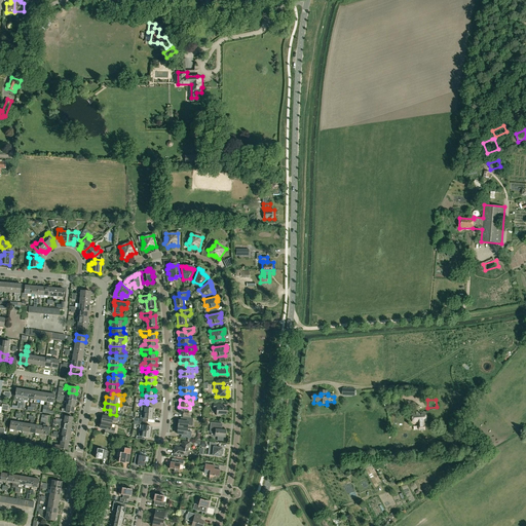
[(140,404),(140,407),(142,407),(141,413),(144,413),(153,414),(154,409),(153,409),(153,408),(146,408),(147,404),(140,404)]
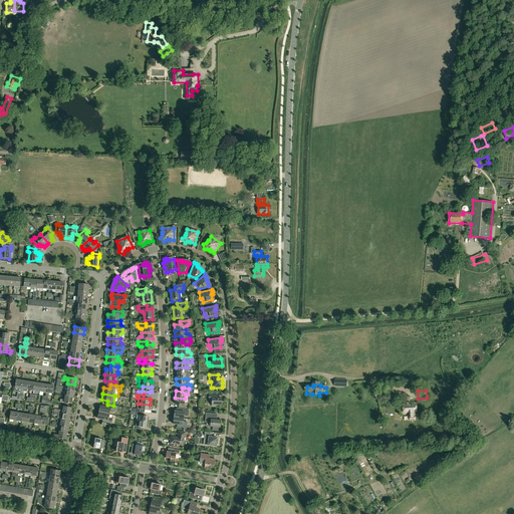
[(209,395),(209,400),(212,401),(212,406),(216,407),(216,405),(222,405),(222,399),(216,398),(216,395),(209,395)]
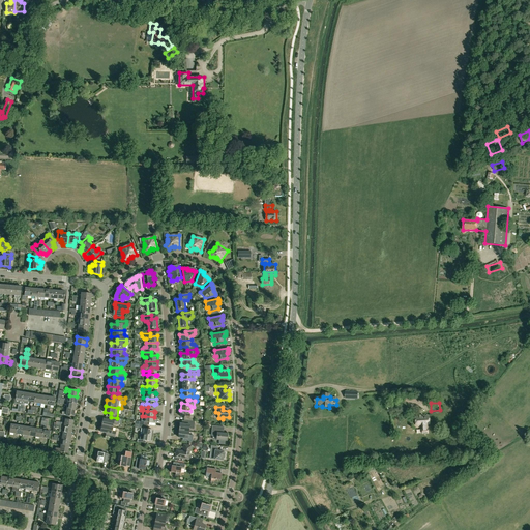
[(180,410),(180,416),(186,417),(186,420),(187,421),(193,421),(194,415),(194,411),(190,411),(180,410)]
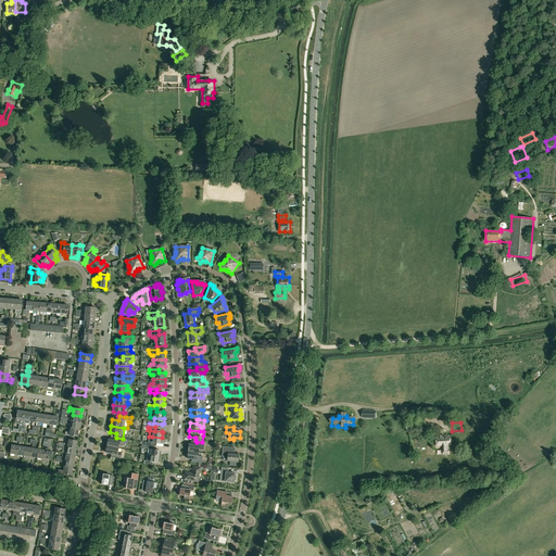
[(147,442),(147,445),(153,446),(153,443),(161,443),(162,443),(162,438),(152,437),(149,437),(149,442),(147,442)]
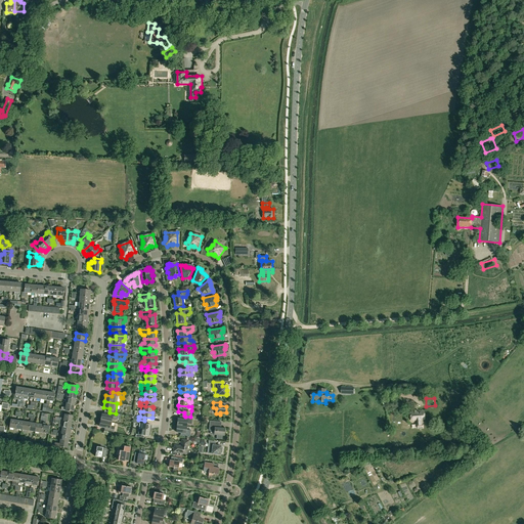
[(426,420),(425,411),(410,411),(411,421),(417,421),(418,429),(424,429),(423,420),(426,420)]
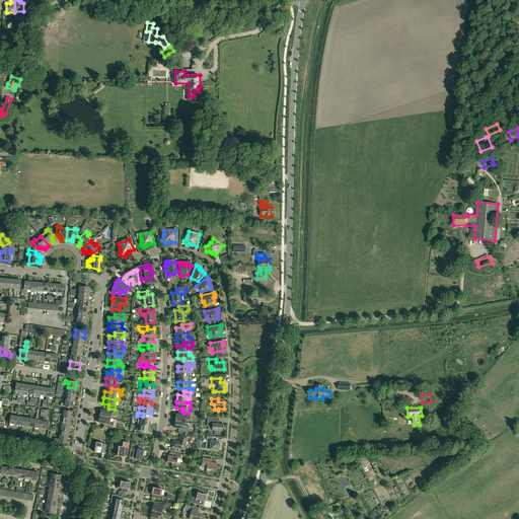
[(99,413),(99,414),(100,416),(99,417),(110,419),(112,415),(115,416),(116,410),(115,410),(108,409),(107,409),(106,412),(101,411),(100,412),(99,413)]
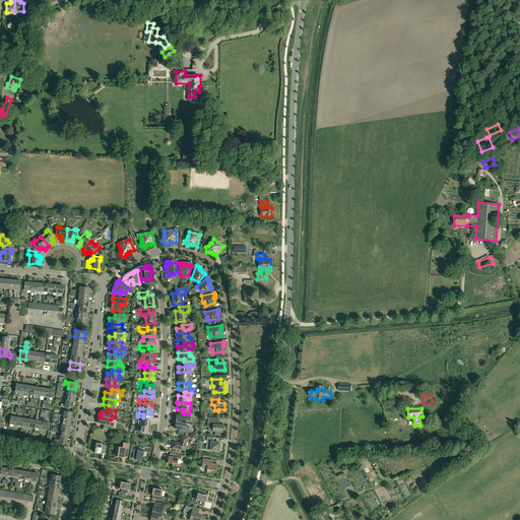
[(177,415),(176,423),(185,424),(186,420),(190,420),(191,413),(189,413),(184,413),(184,416),(177,415)]
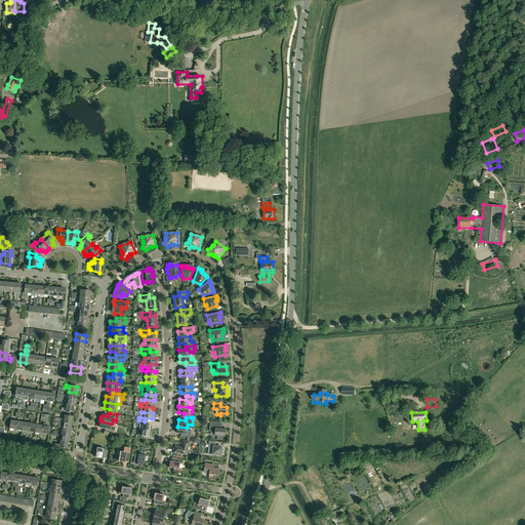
[(138,420),(137,423),(139,425),(139,430),(142,430),(151,432),(152,427),(151,427),(151,426),(145,425),(145,421),(138,420)]
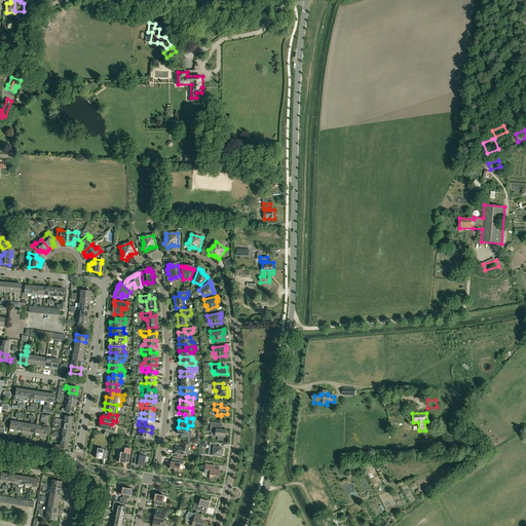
[(100,424),(100,425),(100,427),(100,428),(104,429),(105,429),(105,430),(105,433),(113,435),(115,428),(111,427),(112,424),(101,422),(101,423),(100,424)]
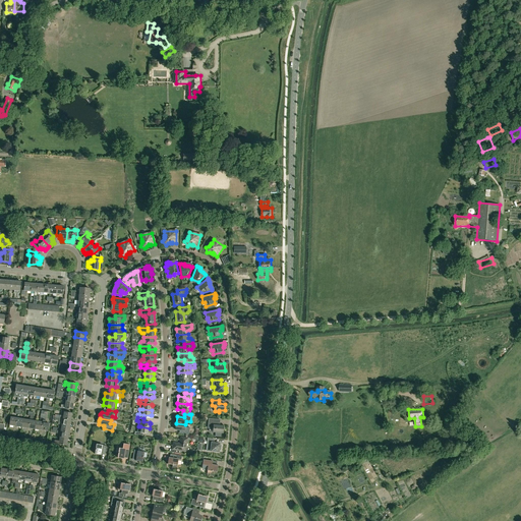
[(209,419),(208,428),(214,428),(213,432),(223,433),(223,430),(224,429),(224,428),(223,427),(224,426),(220,426),(220,420),(209,419)]
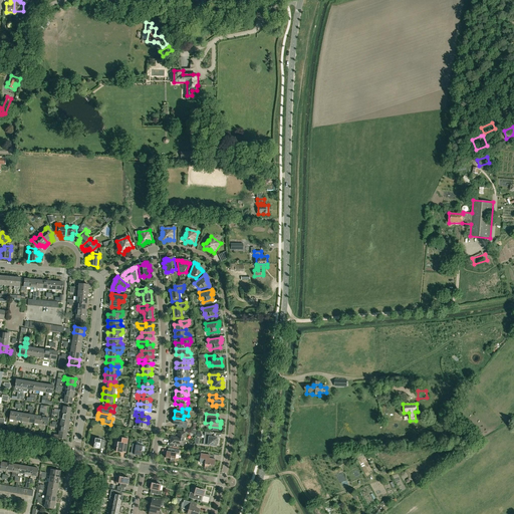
[(174,418),(173,424),(180,425),(180,428),(187,429),(187,422),(183,422),(183,419),(174,418)]
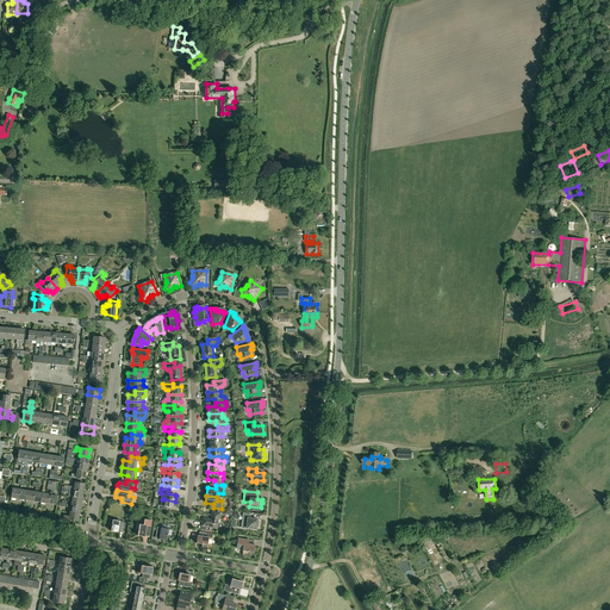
[(159,505),(159,509),(166,510),(166,506),(173,508),(174,506),(175,508),(175,502),(165,499),(162,499),(161,506),(159,505)]
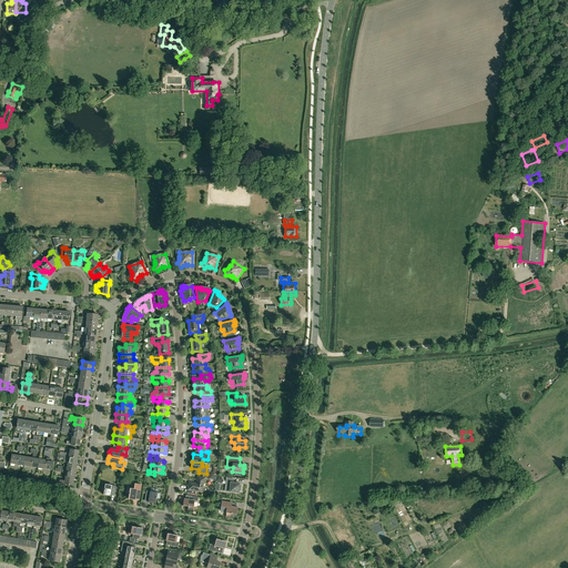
[(58,469),(57,472),(63,473),(64,475),(66,475),(66,477),(74,478),(75,472),(67,470),(62,469),(58,469)]
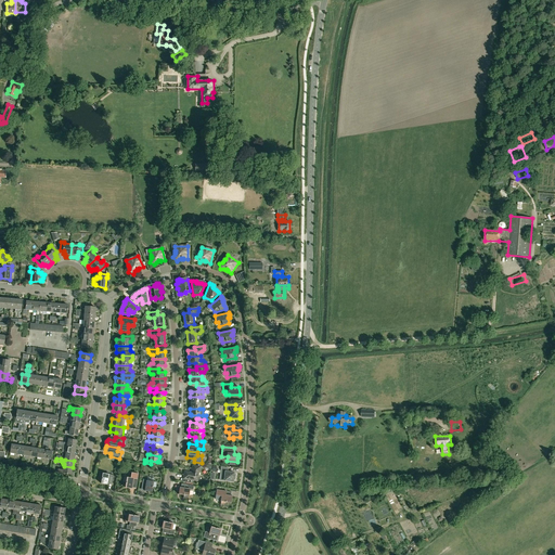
[(185,472),(183,478),(197,481),(199,467),(193,466),(192,473),(185,472)]
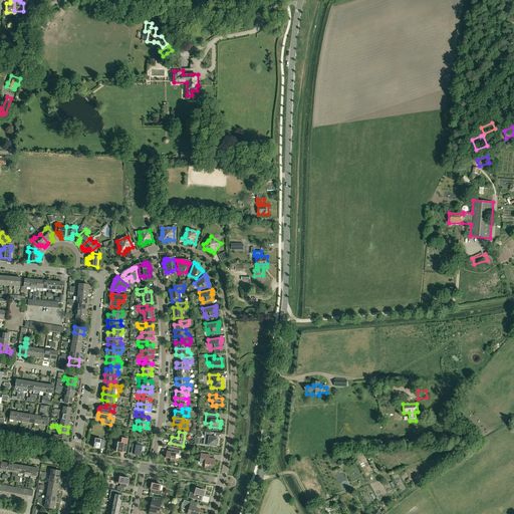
[(205,433),(204,445),(208,445),(216,446),(216,445),(218,445),(219,439),(217,439),(217,438),(211,438),(211,434),(205,433)]
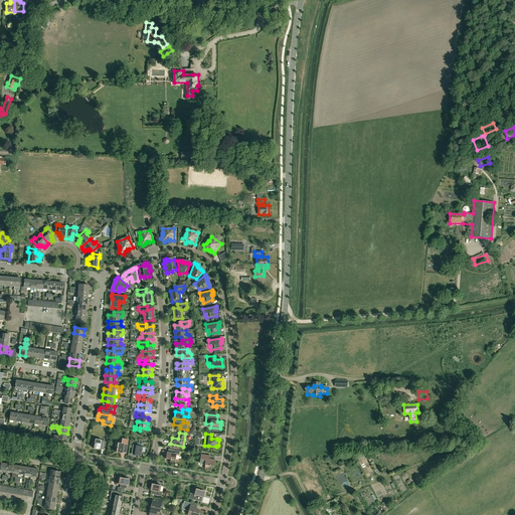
[(96,440),(93,439),(93,444),(95,444),(94,449),(101,450),(101,449),(104,450),(105,443),(105,441),(102,441),(96,439),(96,440)]
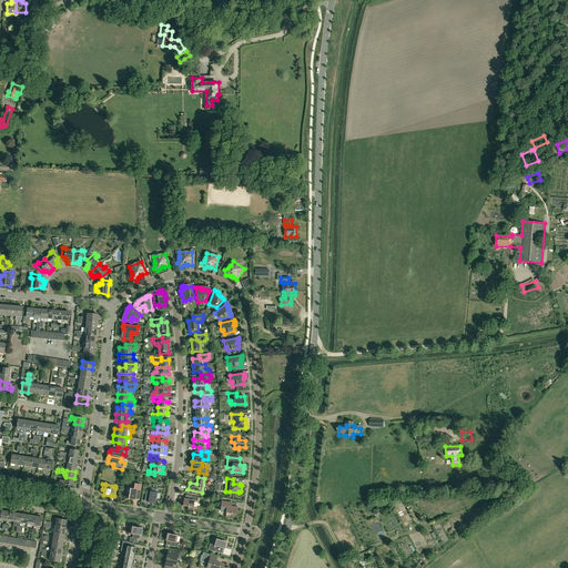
[(139,499),(141,490),(140,490),(141,485),(134,484),(133,489),(130,488),(128,488),(127,494),(129,494),(128,499),(132,500),(135,500),(135,499),(139,499)]
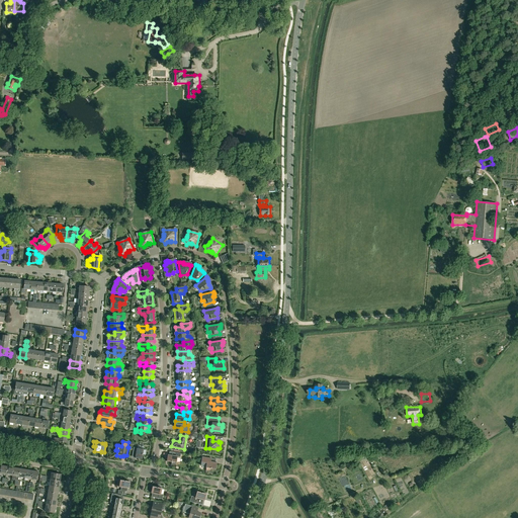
[(134,448),(133,456),(136,457),(136,458),(142,459),(143,454),(145,455),(146,450),(144,450),(144,449),(134,448)]
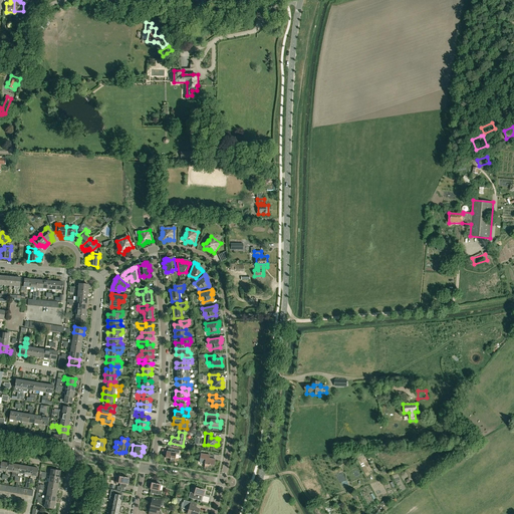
[(175,460),(176,454),(179,453),(179,450),(175,449),(169,448),(168,452),(167,451),(166,458),(170,459),(170,461),(175,461),(175,460)]
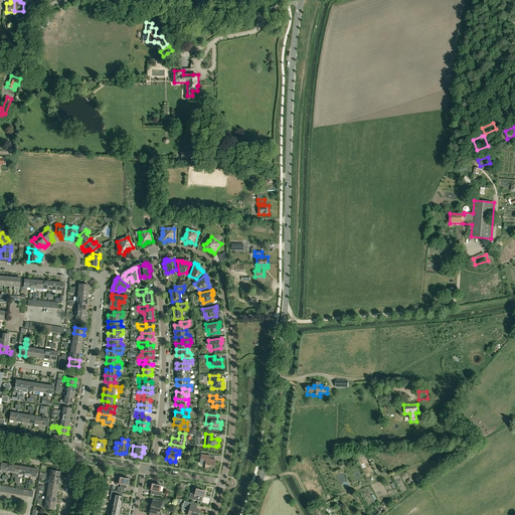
[(214,460),(214,457),(203,455),(201,455),(199,463),(205,464),(204,465),(205,466),(204,468),(209,468),(209,466),(214,467),(215,460),(214,460)]
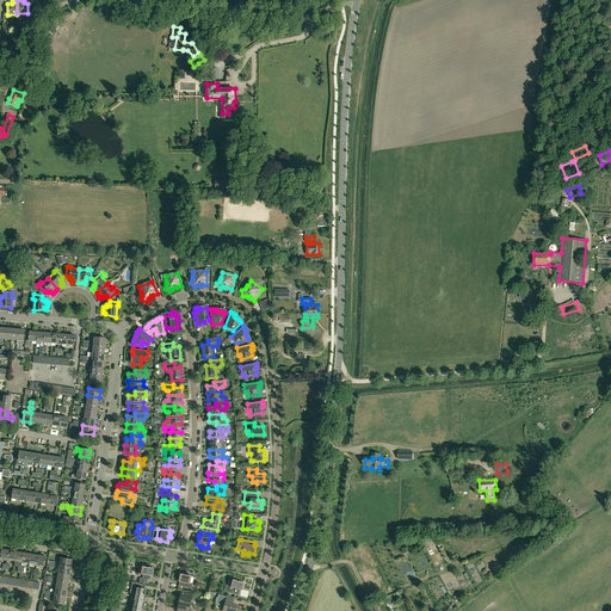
[(61,557),(60,566),(71,568),(72,560),(61,557)]
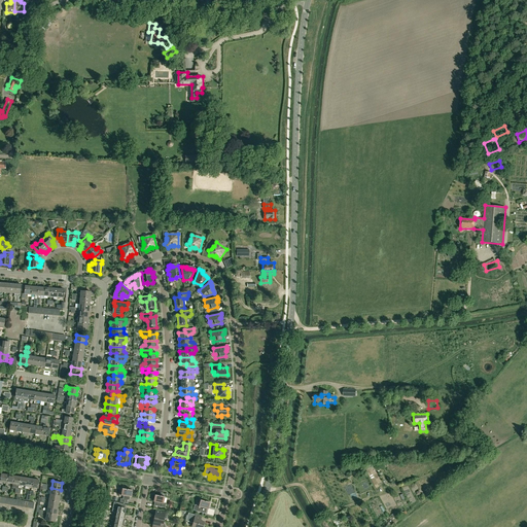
[(128,489),(128,488),(123,486),(123,489),(121,495),(124,496),(123,499),(120,499),(120,502),(127,503),(128,500),(130,500),(130,497),(131,497),(132,490),(128,489)]
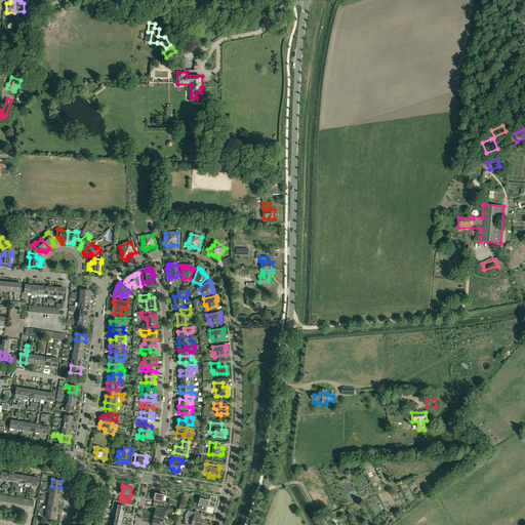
[(165,502),(163,501),(165,495),(164,495),(165,493),(160,491),(160,494),(155,493),(154,500),(155,500),(154,503),(165,506),(165,502)]
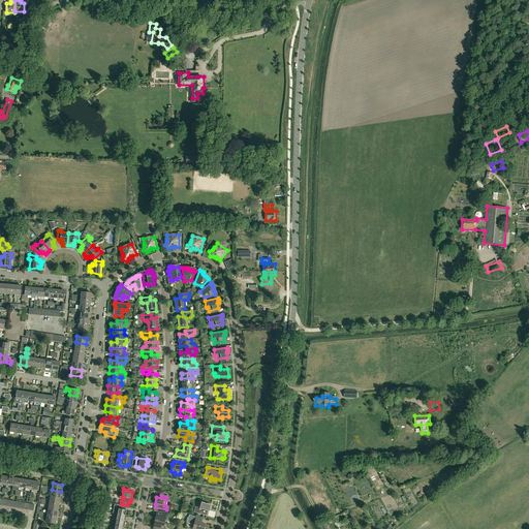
[(194,512),(207,516),(209,511),(210,511),(212,504),(207,503),(207,502),(203,499),(203,502),(201,502),(200,507),(196,507),(194,512)]
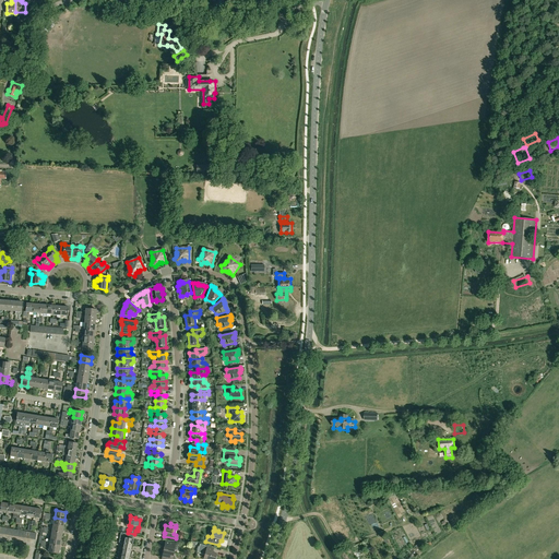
[(179,544),(166,542),(165,546),(164,546),(164,547),(164,548),(164,549),(164,550),(174,552),(175,551),(176,551),(178,549),(179,544)]
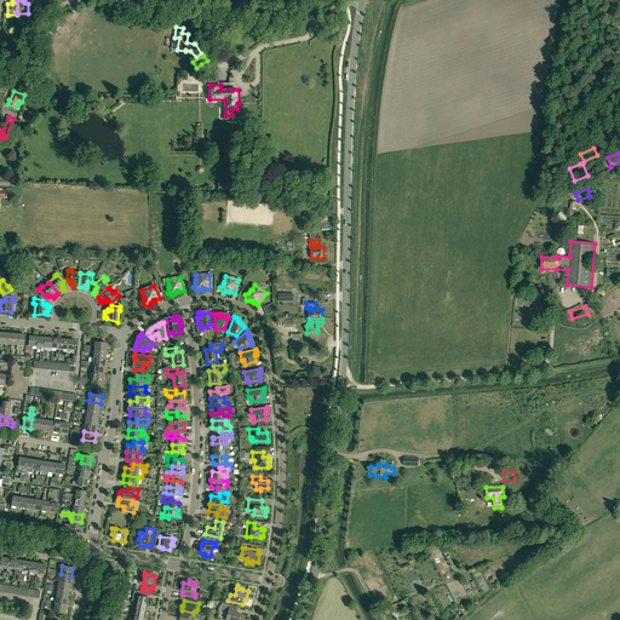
[(236,613),(235,612),(236,608),(223,603),(219,613),(228,615),(227,619),(228,619),(240,619),(241,618),(240,616),(241,614),(236,613)]
